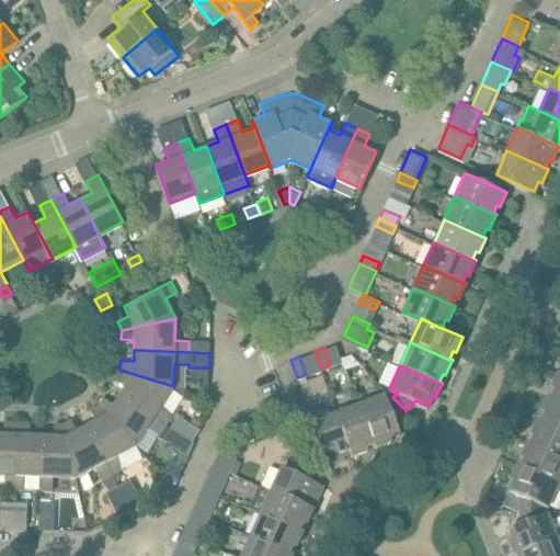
[(173,386),(120,370),(115,377),(126,385),(121,394),(166,422),(172,412),(161,405),(173,386)]
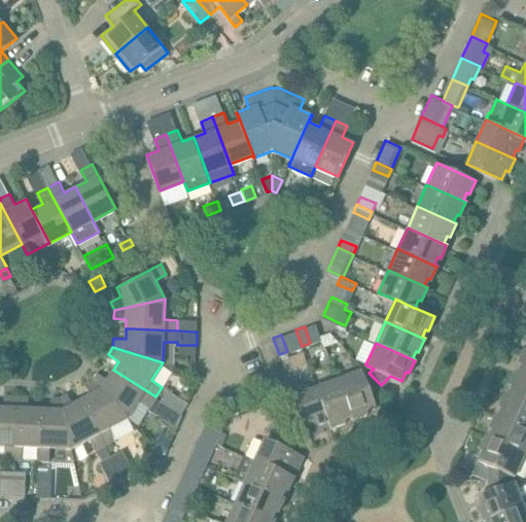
[(516,370),(515,371),(525,375),(525,349),(519,362),(522,363),(518,371),(516,370)]
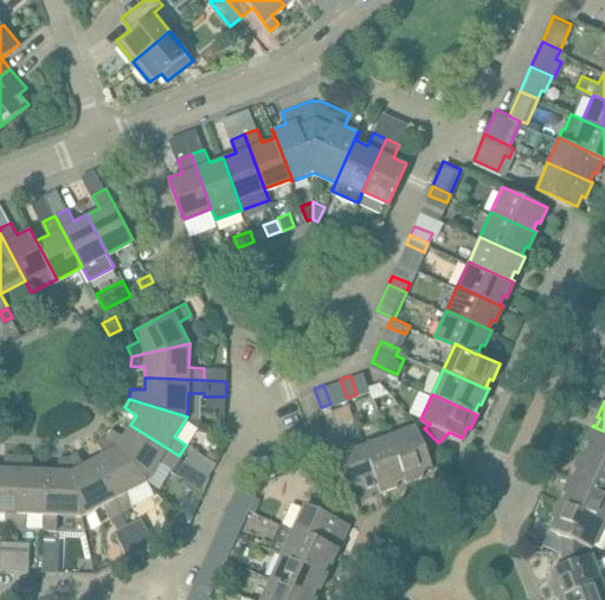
[(349,402),(333,407),(338,421),(354,415),(349,402)]
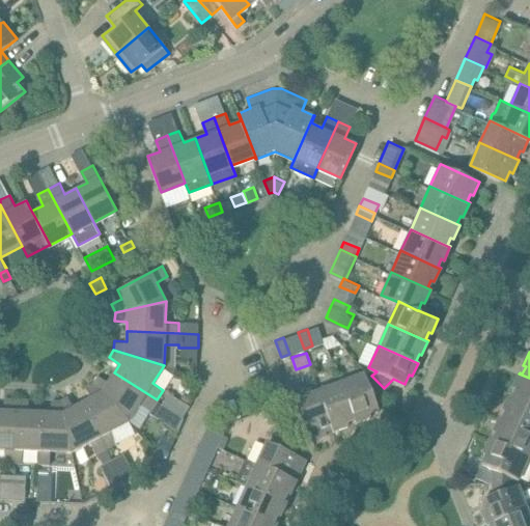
[(374,397),(384,388),(371,376),(367,380),(365,371),(341,381),(357,420),(370,415),(369,412),(379,409),(374,397)]
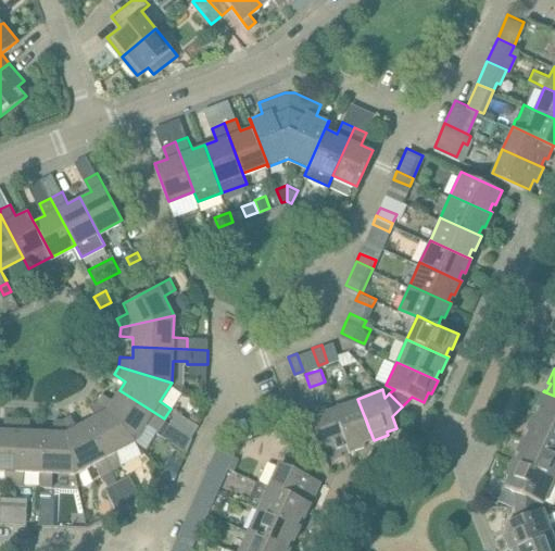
[(103,391),(98,399),(135,439),(147,421),(158,428),(156,430),(163,434),(171,422),(164,418),(120,390),(114,399),(103,391)]
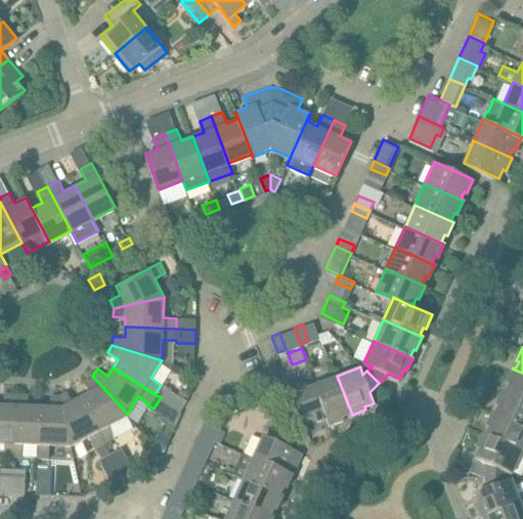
[(522,373),(512,369),(506,382),(509,383),(506,390),(503,389),(522,399),(522,373)]
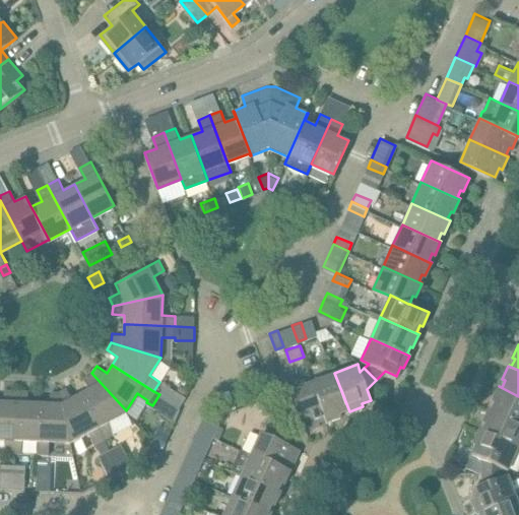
[(126,410),(91,373),(83,377),(89,388),(81,392),(104,437),(114,432),(108,421),(126,410)]
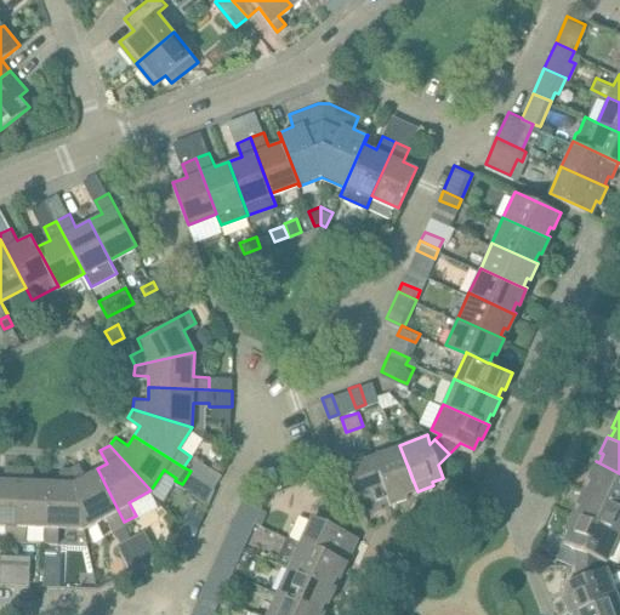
[(417,491),(399,445),(374,455),(392,501),(408,495),(407,491),(415,489),(416,491),(417,491)]
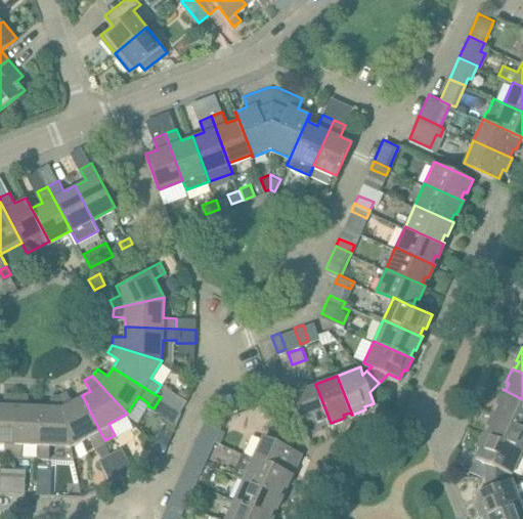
[(293,392),(293,393),(308,431),(322,426),(321,423),(329,421),(330,423),(331,423),(315,384),(293,392)]
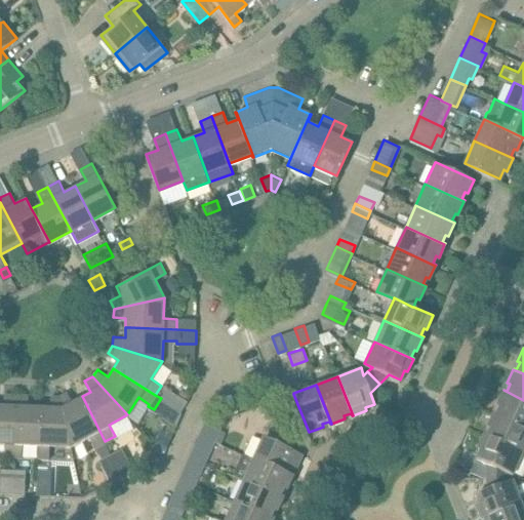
[(95,446),(105,441),(82,396),(73,401),(68,390),(59,394),(71,444),(89,435),(95,446)]
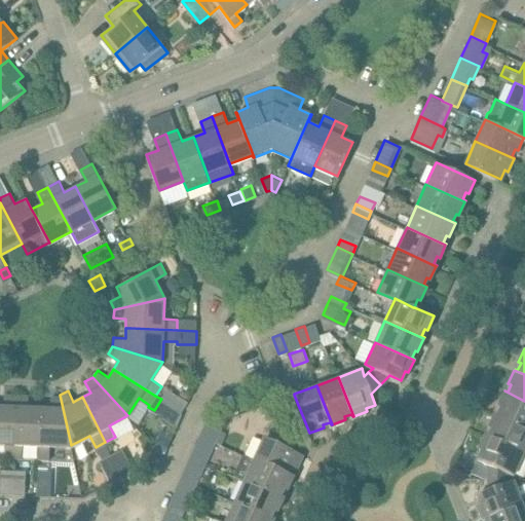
[(498,413),(494,413),(524,426),(524,401),(504,391),(498,405),(501,406),(498,413)]
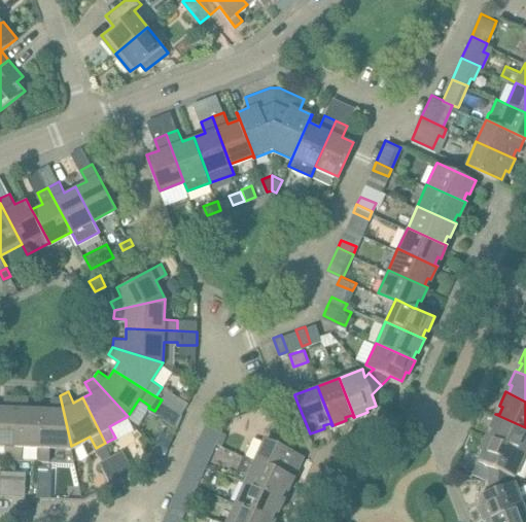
[(4,393),(3,406),(0,406),(0,444),(6,444),(6,456),(14,457),(16,394),(4,393)]
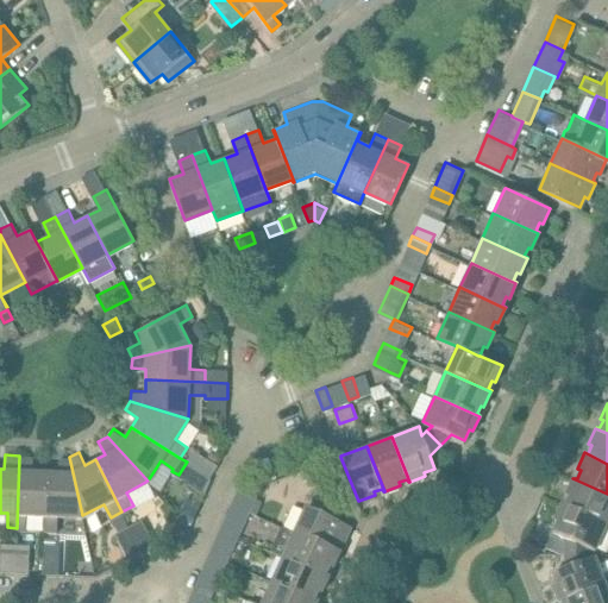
[(33,456),(19,456),(17,528),(26,528),(26,514),(44,514),(44,529),(45,529),(46,476),(46,471),(32,470),(33,456)]
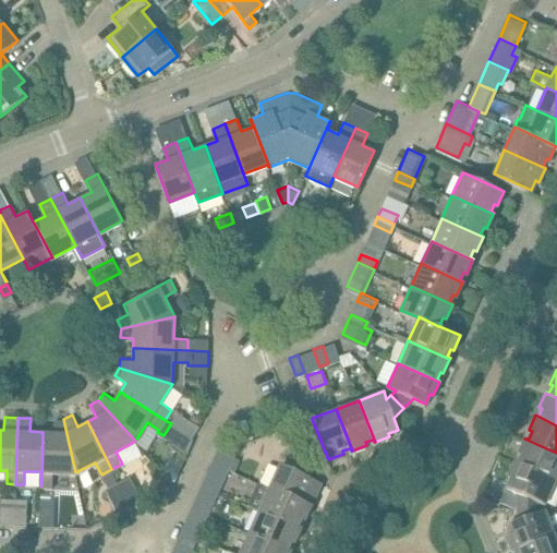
[(43,432),(43,436),(41,485),(52,485),(53,472),(75,472),(63,419),(53,419),(53,432),(43,432)]
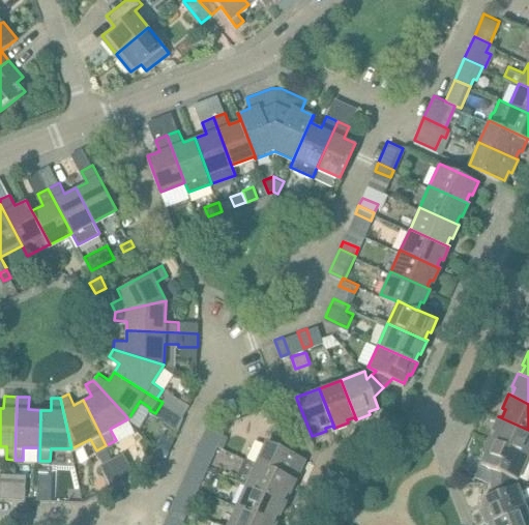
[(269,421),(277,418),(272,402),(263,405),(269,421)]
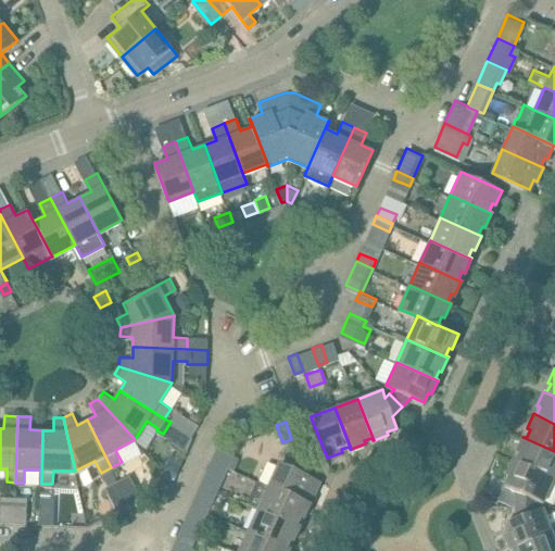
[(554,477),(554,451),(522,437),(517,451),(519,452),(516,460),(514,459),(513,460),(554,477)]
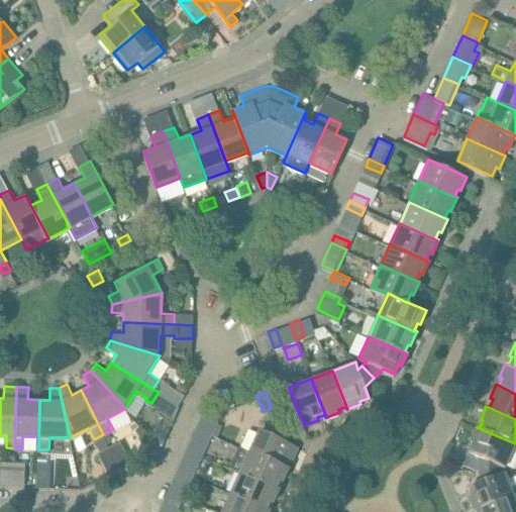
[(163,419),(158,429),(167,434),(172,423),(163,419)]
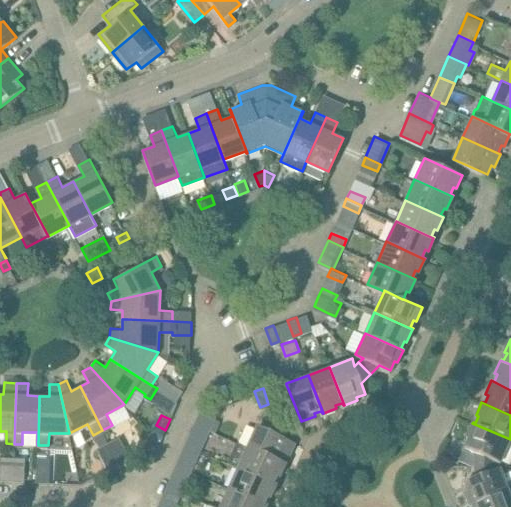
[(500,461),(510,439),(472,423),(466,435),(469,437),(465,445),(476,450),(476,463),(492,463),(493,458),(500,461)]
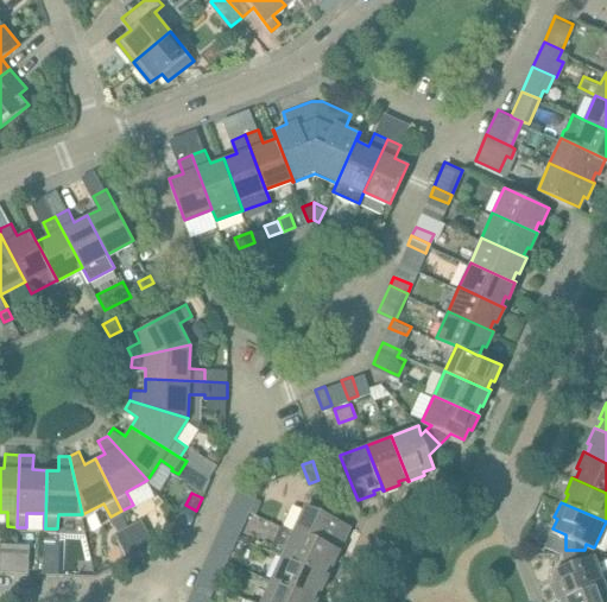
[(351,524),(323,511),(305,504),(295,530),(339,549),(340,547),(336,546),(340,538),(343,539),(351,524)]
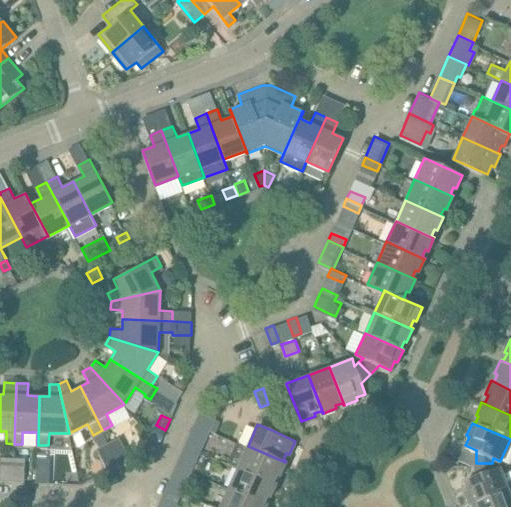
[(102,430),(93,435),(100,445),(108,441),(102,430)]
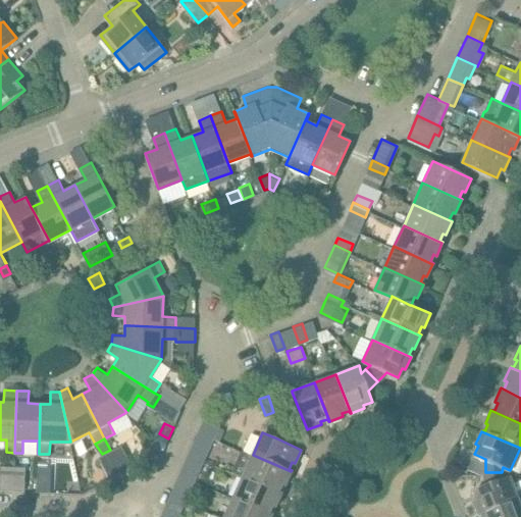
[(208,451),(193,444),(189,451),(204,458),(208,451)]
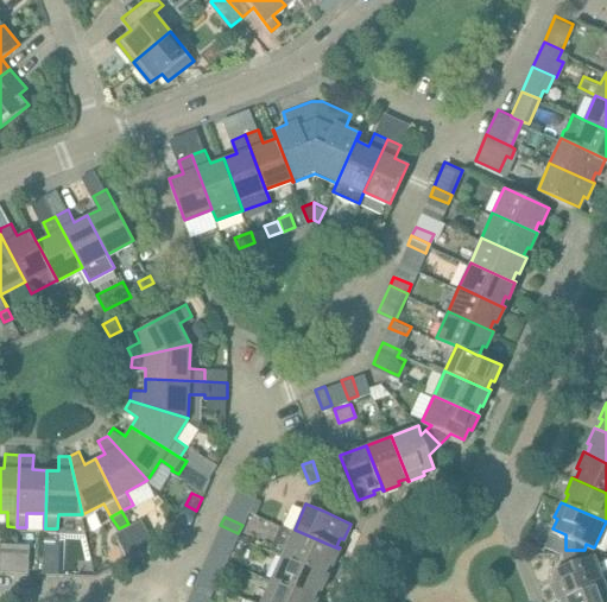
[(234,543),(238,533),(220,525),(216,534),(234,543)]
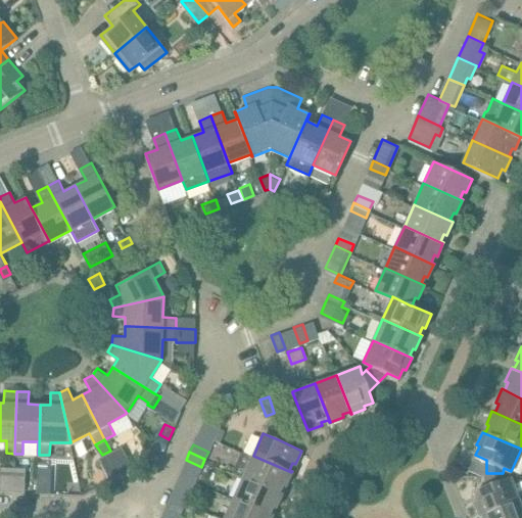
[(253,456),(243,476),(282,493),(282,492),(280,491),(283,484),(286,485),(291,472),(253,456)]
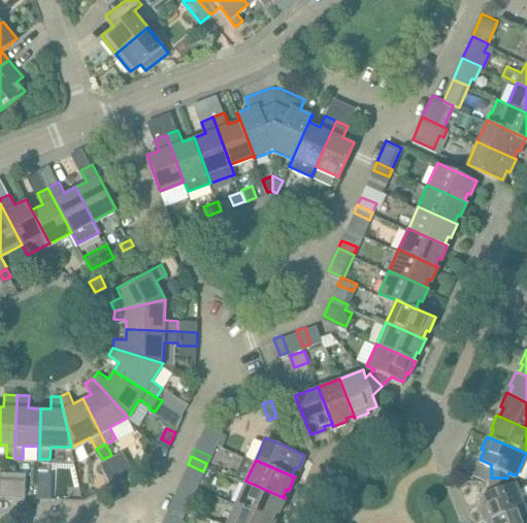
[(480,505),(485,519),(524,504),(516,481),(507,484),(507,478),(491,478),(490,491),(479,495),(483,504),(480,505)]
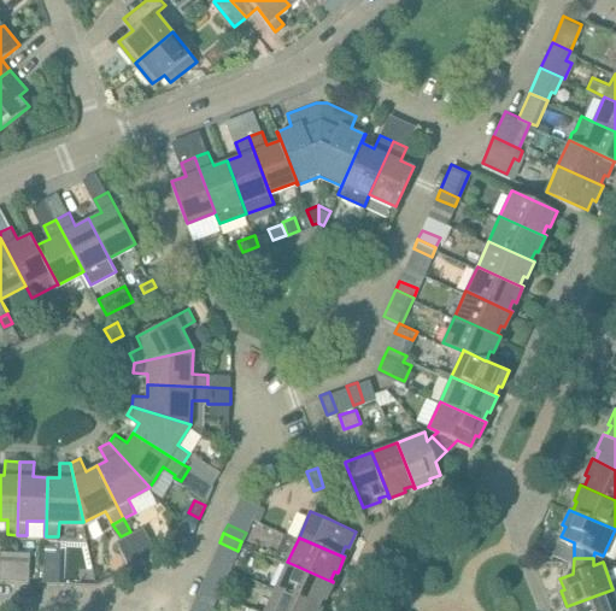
[(333,582),(287,562),(276,587),(322,607),(322,606),(318,605),(322,597),(326,598),(333,582)]
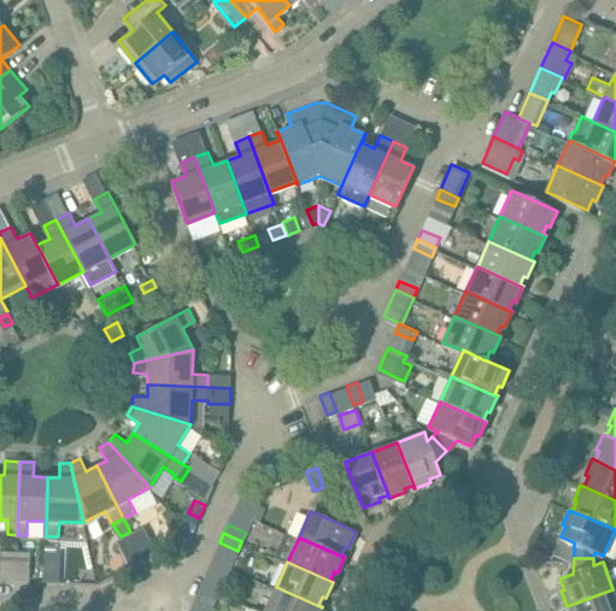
[(223,582),(205,574),(201,583),(220,592),(223,582)]
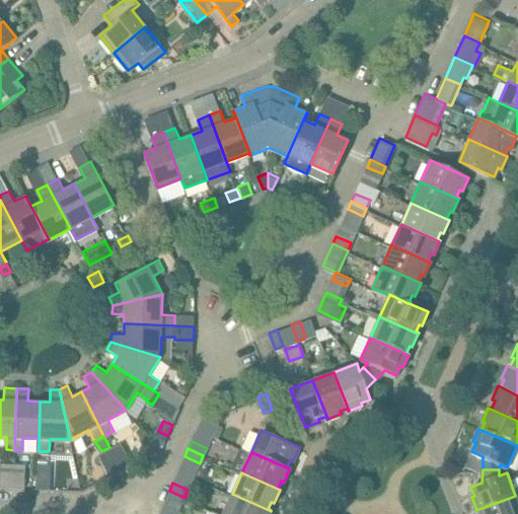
[(180,506),(185,498),(169,491),(165,499),(180,506)]
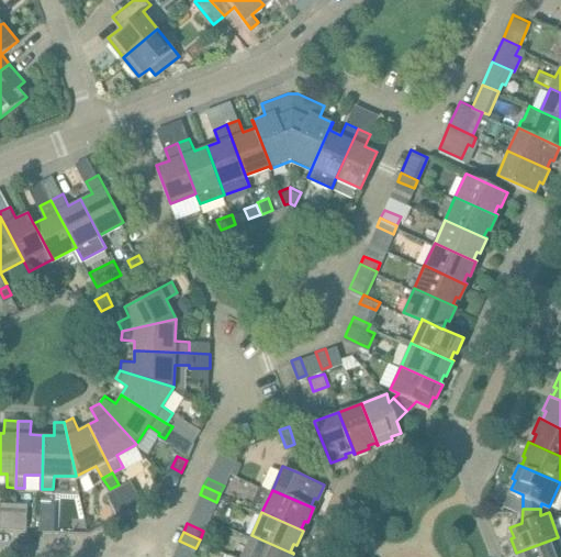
[(251,535),(240,556),(291,556),(293,554),(251,535)]
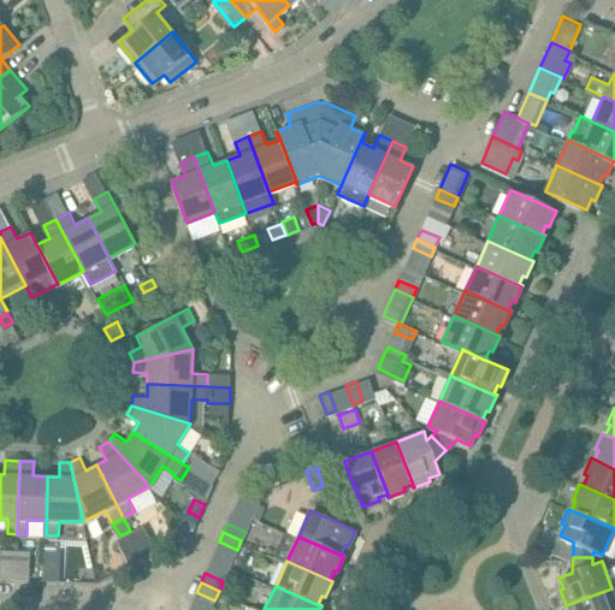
[(614,596),(611,588),(566,605),(566,606),(569,605),(571,609),(614,609),(614,596)]
